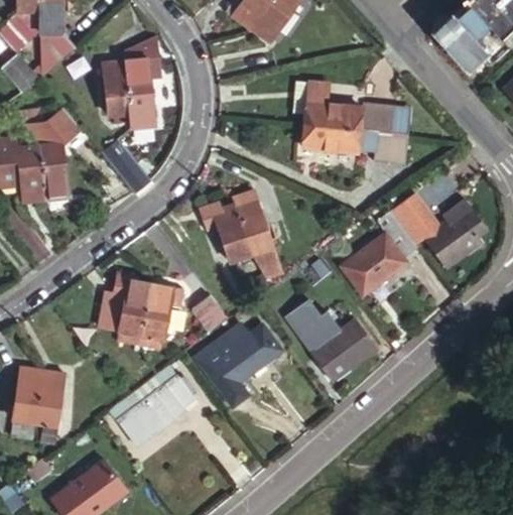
[(40,33),(40,0),(21,0),(22,10),(0,28),(0,29),(20,53),(40,33)]
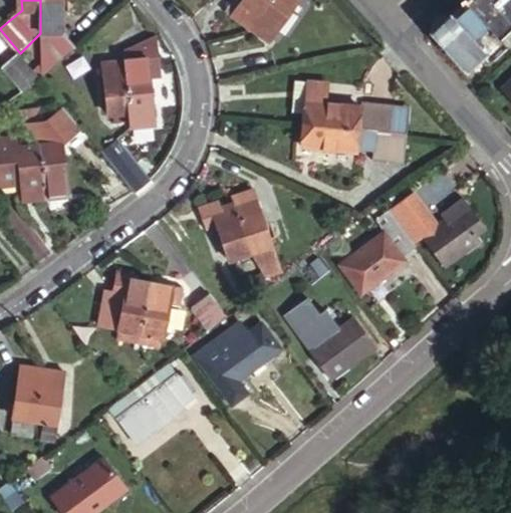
[(40,77),(77,45),(67,34),(65,0),(40,0),(40,33),(40,77)]
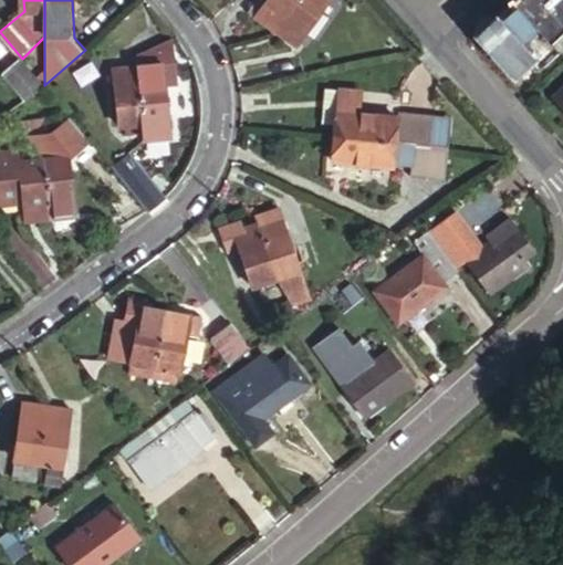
[(278,33),(304,0),(272,0),(270,4),(264,1),(253,17),(278,33)]
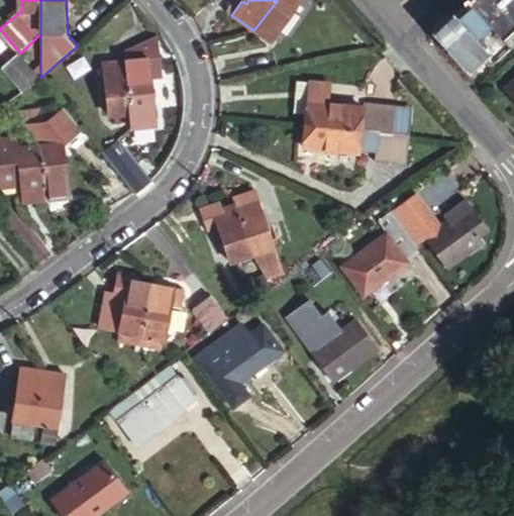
[(304,2),(301,0),(278,0),(253,30),(273,44),(304,2)]
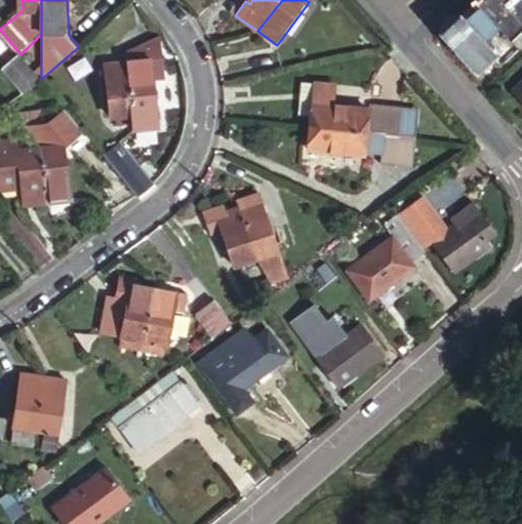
[(477,70),(521,31),(521,0),(475,0),(458,14),(451,14),(445,21),(442,31),(477,70)]
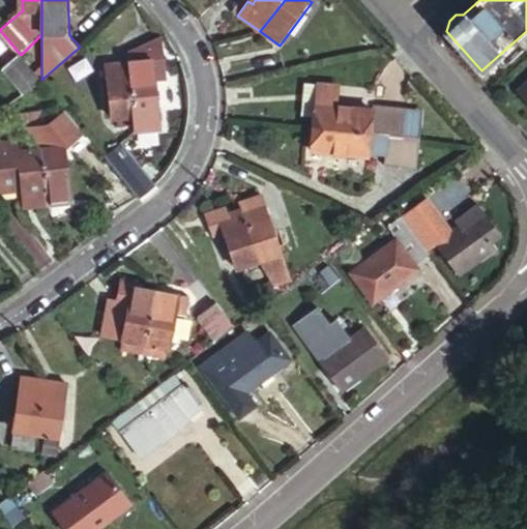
[(166,78),(163,35),(130,51),(132,62),(135,115),(157,113),(154,79),(166,78)]
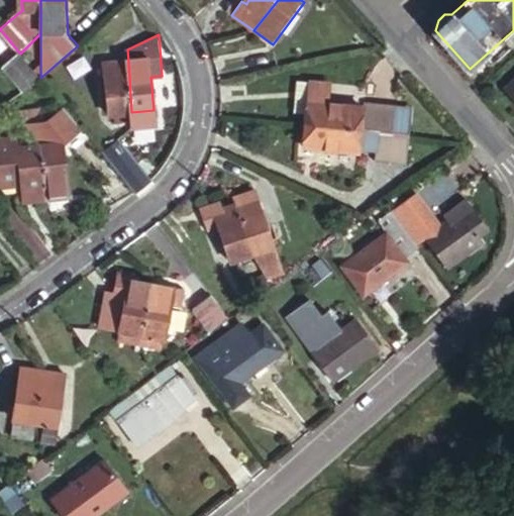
[(131,112),(128,61),(105,62),(109,114),(131,112)]
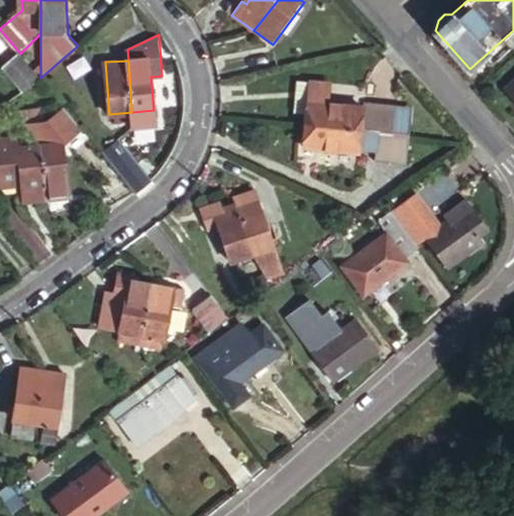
[(291,111),(306,113),(310,82),(295,80),(291,111)]
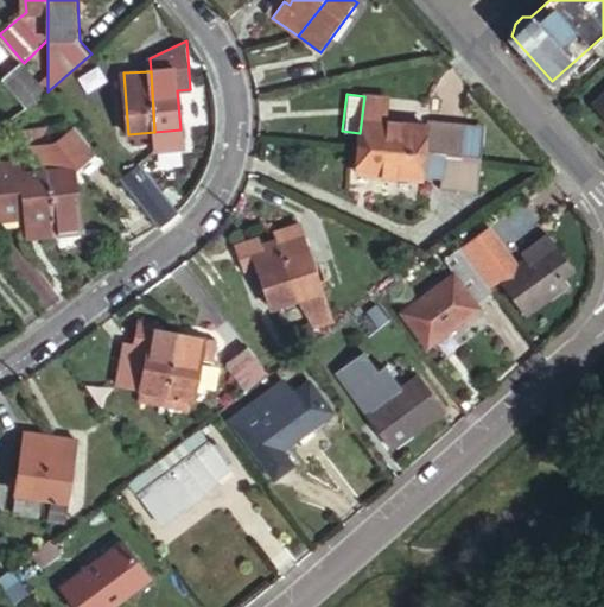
[(360,133),(357,146),(465,159),(469,127),(423,121),(421,127),(382,124),(386,99),(364,96),(360,133)]
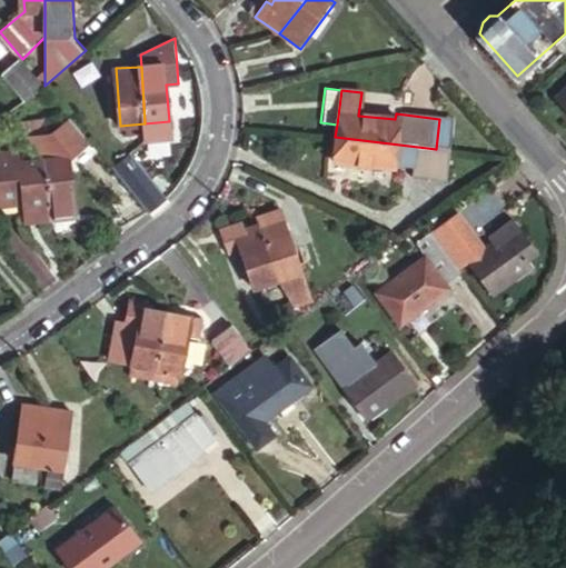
[(56,118),(17,123),(27,138),(51,135),(57,129),(56,118)]
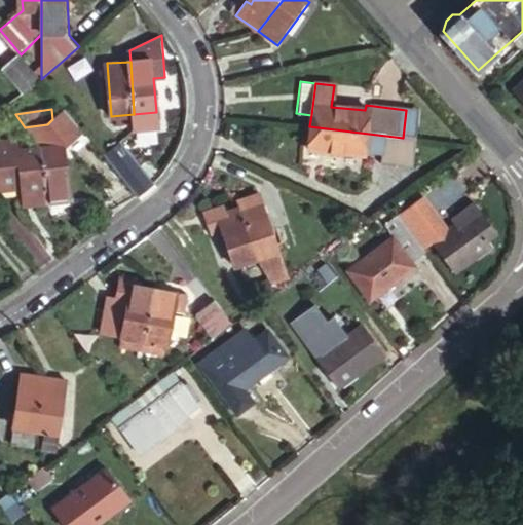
[(47,124),(25,127),(41,147),(64,144),(81,129),(65,109),(52,119),(47,124)]
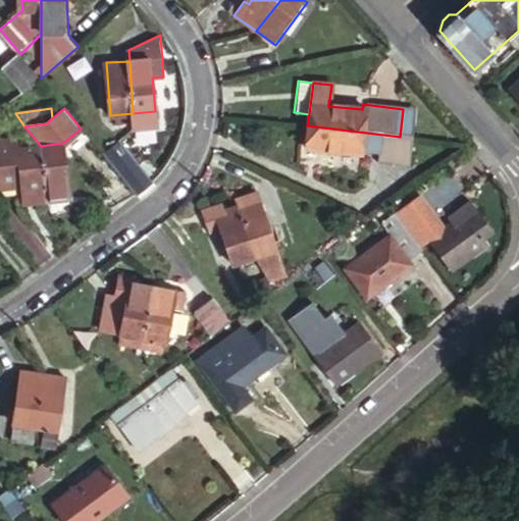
[(414,159),(416,138),(400,137),(307,125),(304,147),(414,159)]
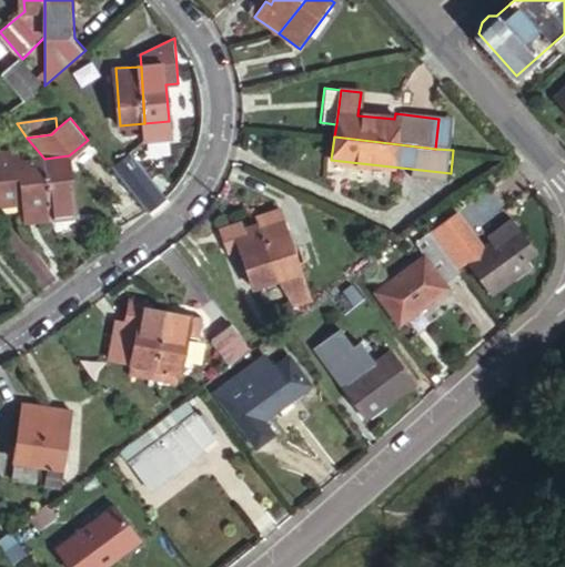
[(128,150),(114,169),(151,212),(168,200),(170,198),(128,150)]
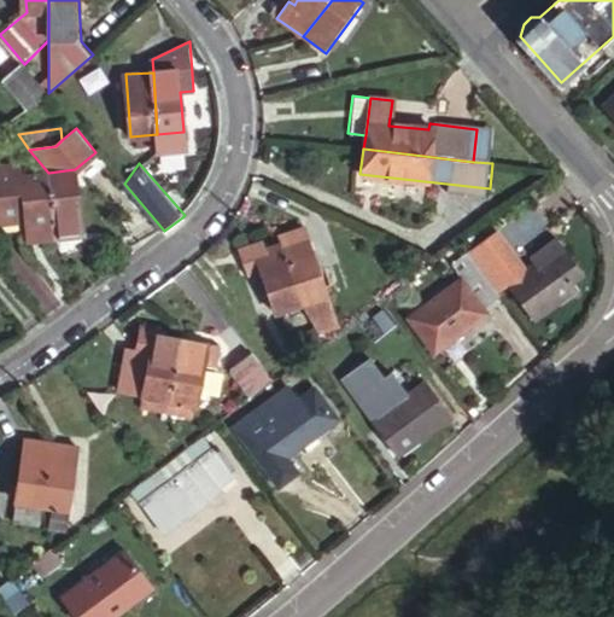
[(28,238),(56,234),(48,173),(21,176),(19,164),(0,167),(0,223),(25,221),(28,238)]
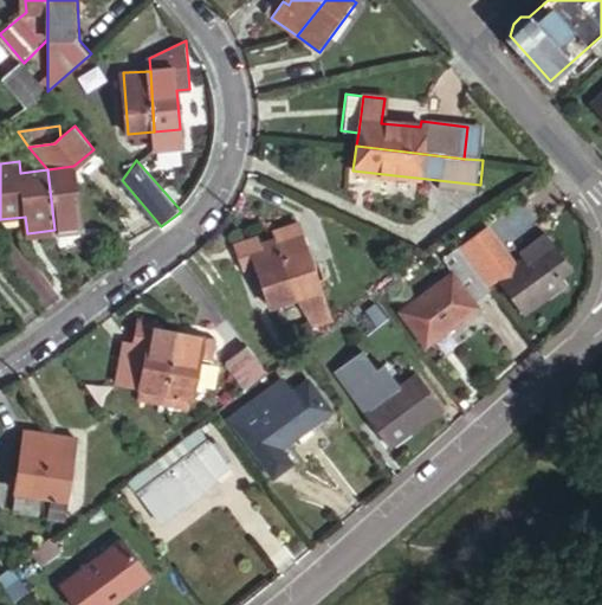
[(47,169),(54,230),(81,226),(73,166),(47,169)]
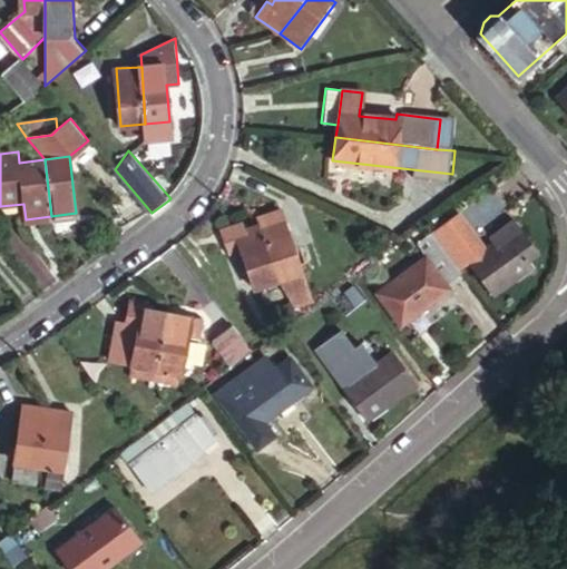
[(281,212),(256,219),(258,228),(284,221),(281,212)]
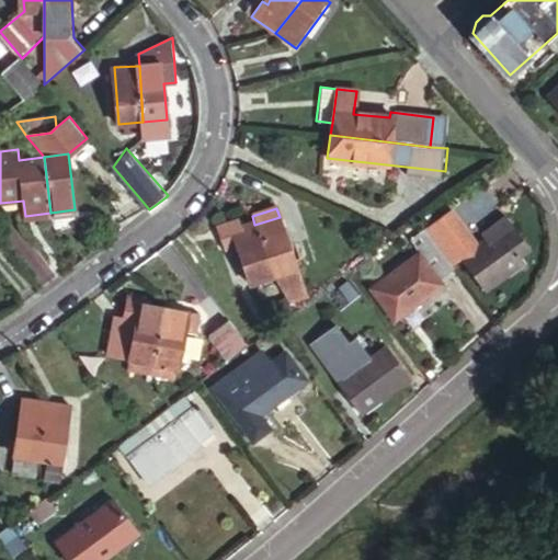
[(455,212),(429,231),(455,265),(466,258),(465,255),(479,246),(455,212)]
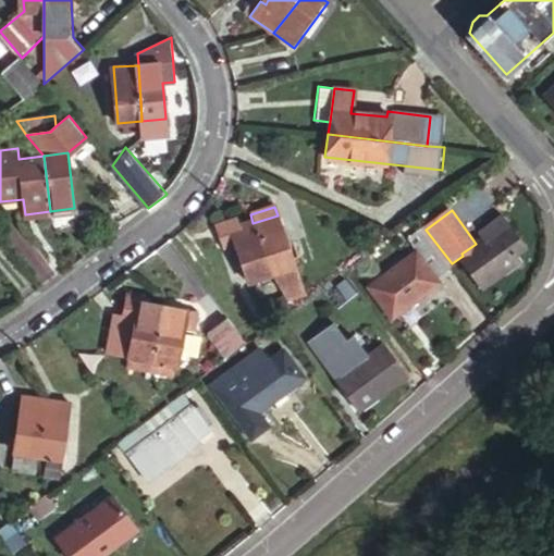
[(253,223),(270,278),(294,270),(278,215),(253,223)]
